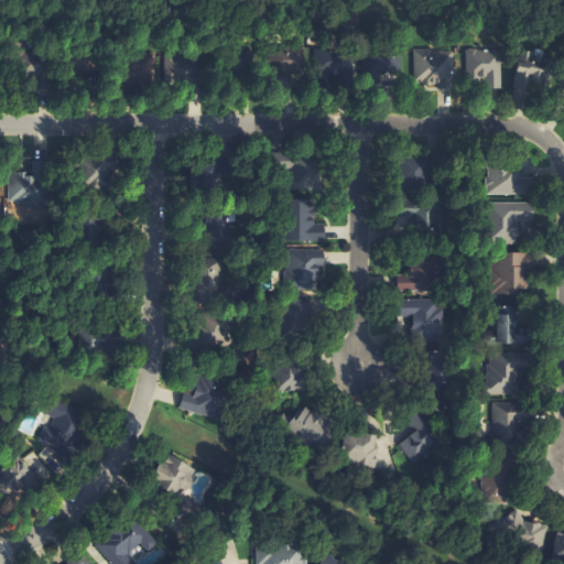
[(415,47),(416,87),(449,86),(448,46),(415,47)]
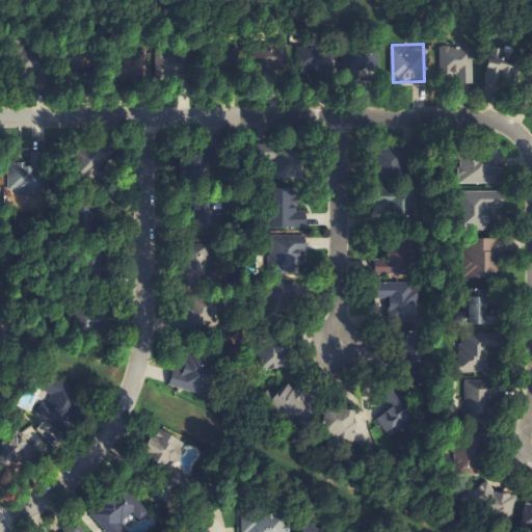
[(473,46),(440,48),(441,74),(455,74),(455,85),(475,84),(473,46)]
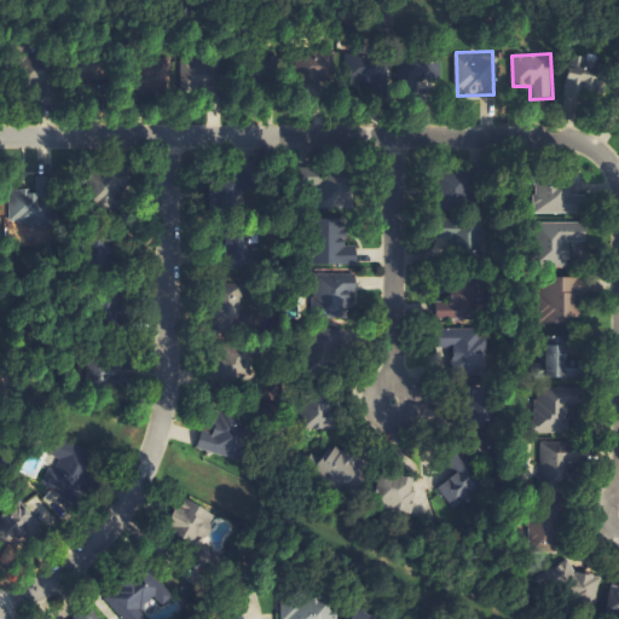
[(580,94),(596,97),(603,59),(572,53),(563,97),(579,99),(580,94)]
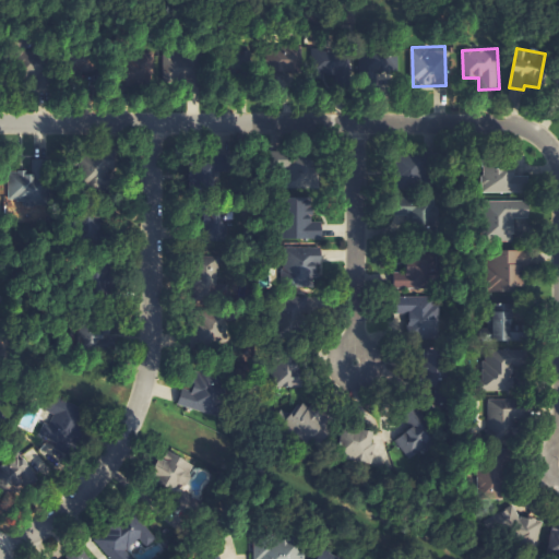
[(27,82),(46,70),(33,49),(14,61),(27,82)]
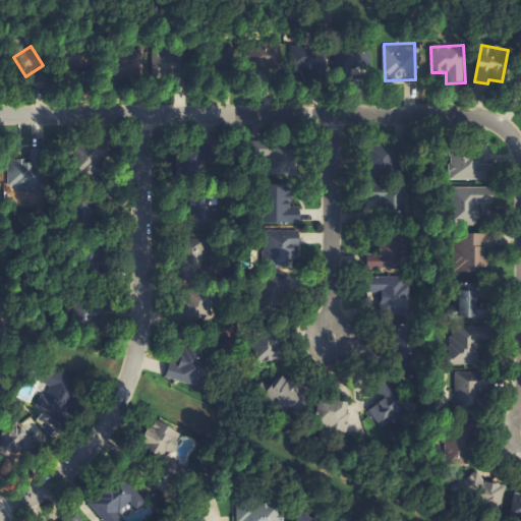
[(154,78),(182,75),(179,48),(118,56),(120,75),(146,73),(143,60),(152,59),(154,78)]
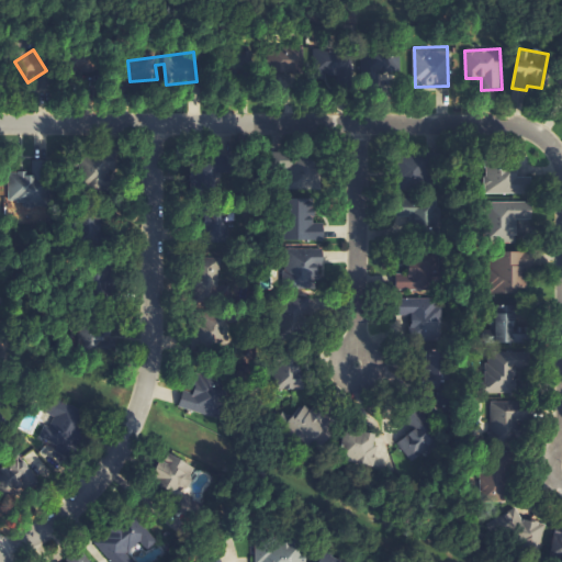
[(271,170),(289,170),(289,189),(293,189),(293,192),(313,191),(312,156),(271,157),(271,170)]
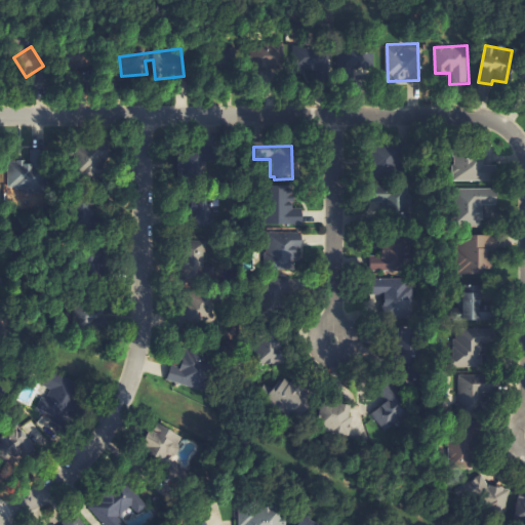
[(374,149),(373,176),(398,176),(399,150),(374,149)]
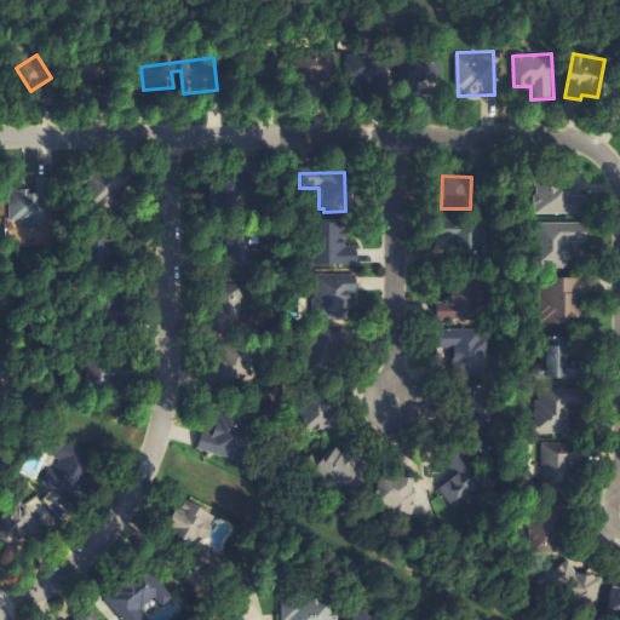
[(109,206),(113,217),(127,212),(116,183),(99,188),(97,179),(87,183),(96,210),(109,206)]
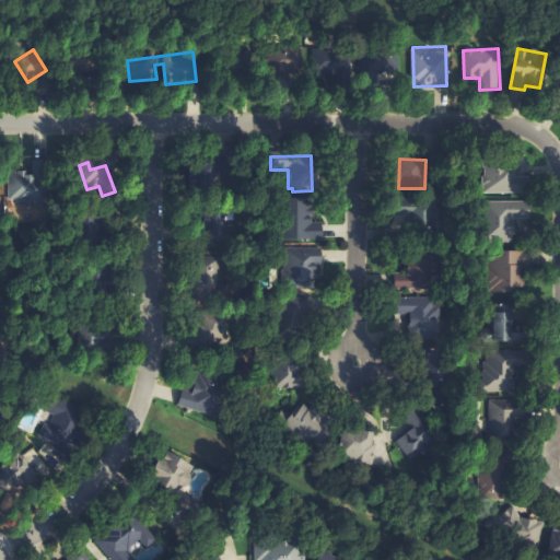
[(483,194),(528,195),(529,176),(509,175),(510,164),(483,163),(483,194)]
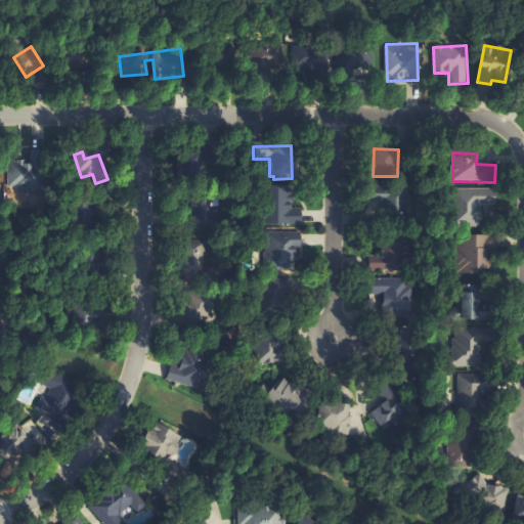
[(44,162),(9,162),(9,193),(43,194),(44,162)]
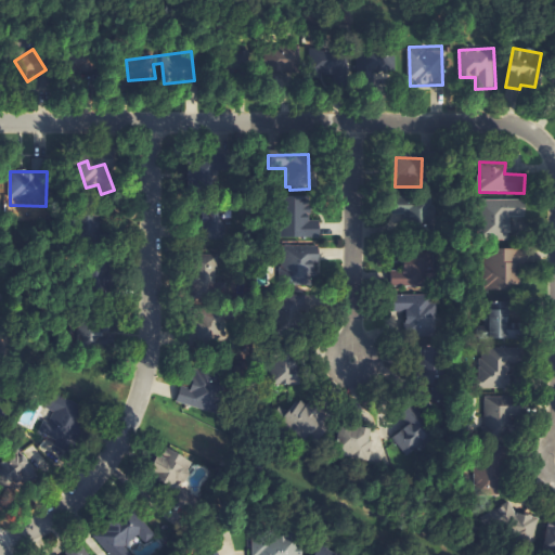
[(280,237),(319,240),(320,220),(309,220),(310,198),(282,196),(280,237)]
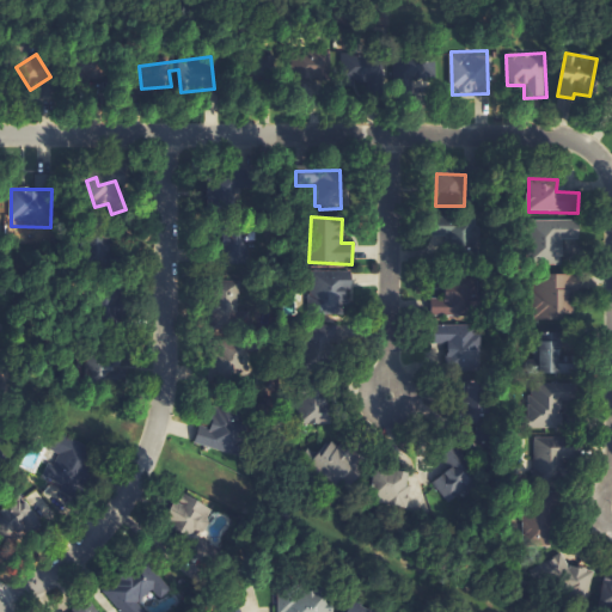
[(563,238),(580,238),(580,221),(530,221),(530,264),(563,264),(563,238)]
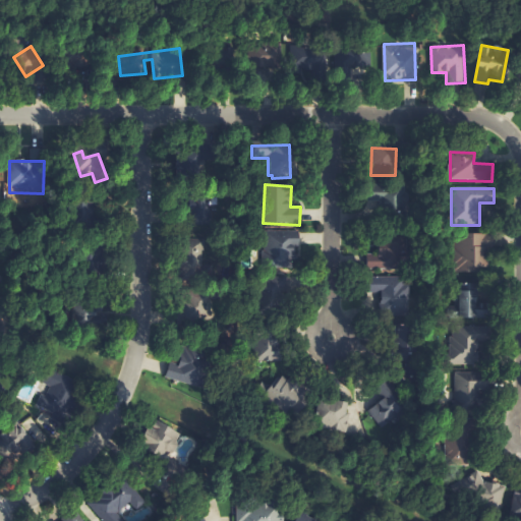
[(187,226),(217,225),(216,204),(186,205),(187,226)]
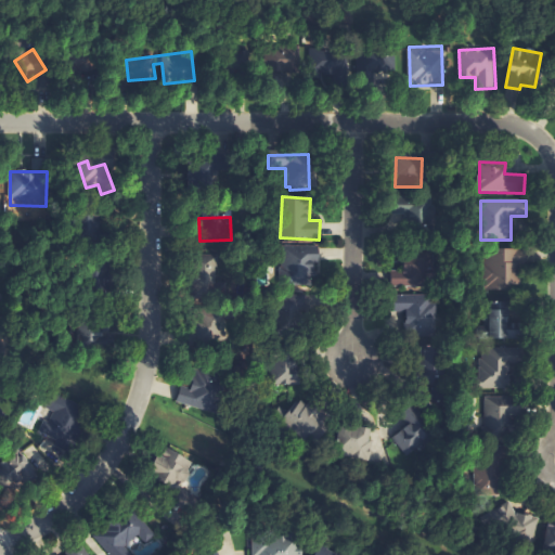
[(320,247),(281,245),(280,286),(313,287),(314,262),(319,263),(320,247)]
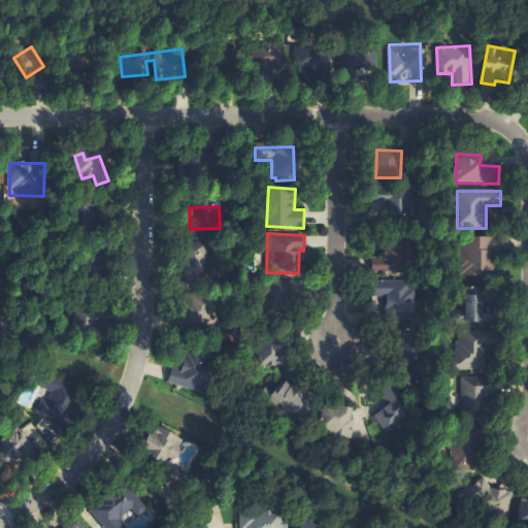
[(490,238),(462,237),(461,276),(496,277),(497,245),(490,245),(490,238)]
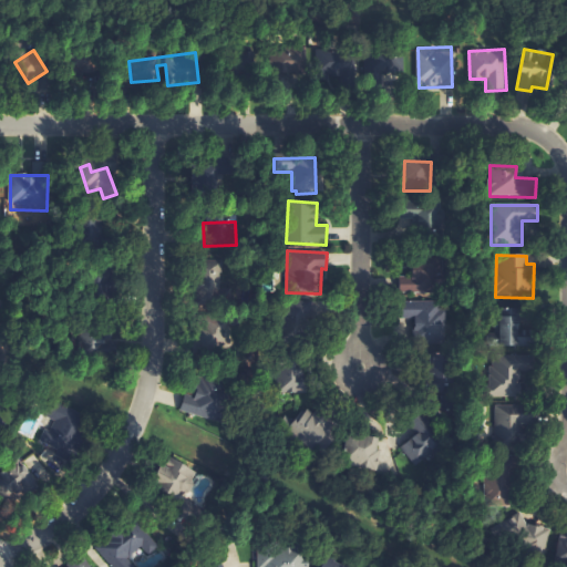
[(400,295),(437,294),(436,284),(445,284),(444,264),(413,265),(413,276),(400,276),(400,295)]
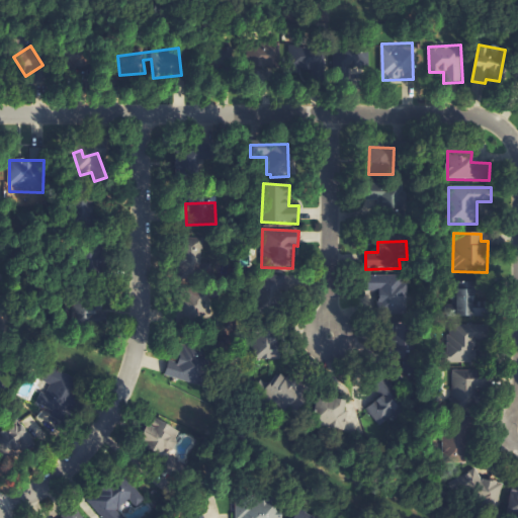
[(201,248),(185,245),(179,278),(194,281),(201,248)]
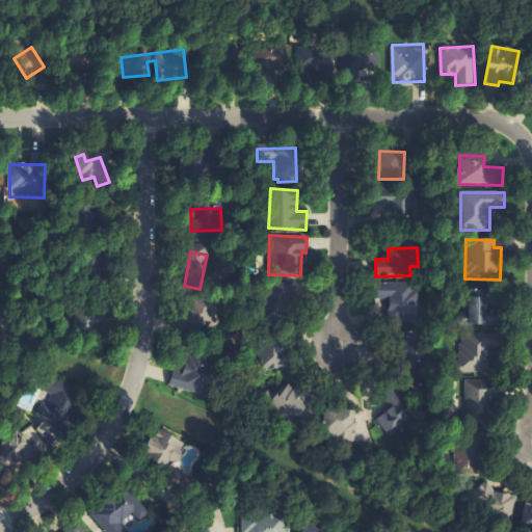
[(297,284),(272,284),(273,310),(297,310),(297,284)]
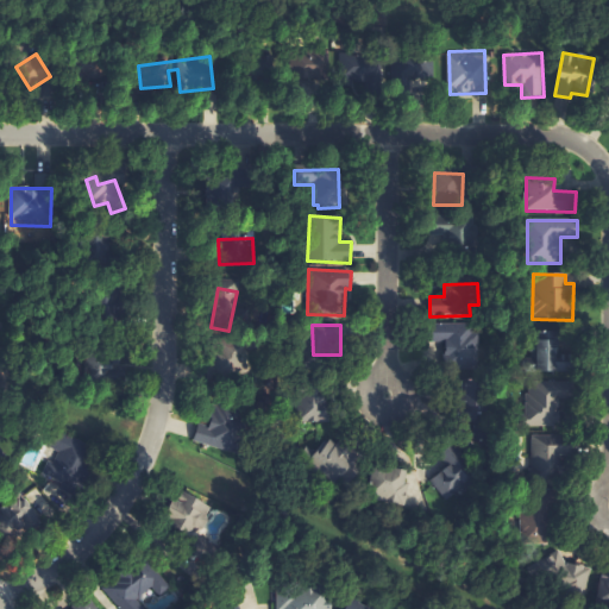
[(433,346),(445,346),(445,369),(477,369),(478,340),(469,340),(469,325),(434,325),(433,346)]
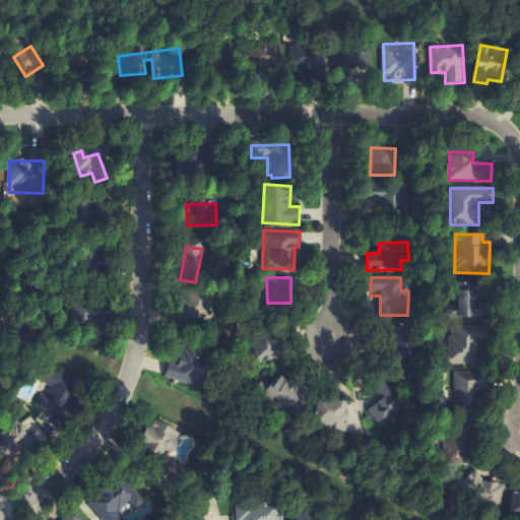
[(481,311),(477,312),(476,283),(458,284),(459,319),(481,318),(481,311)]
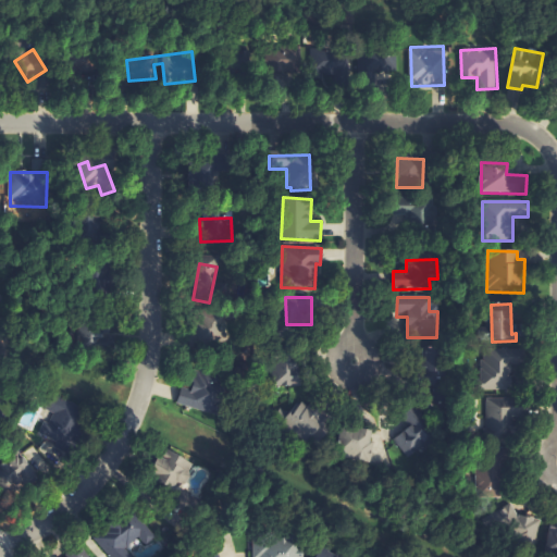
[(195,345),(221,344),(220,317),(194,318),(195,345)]
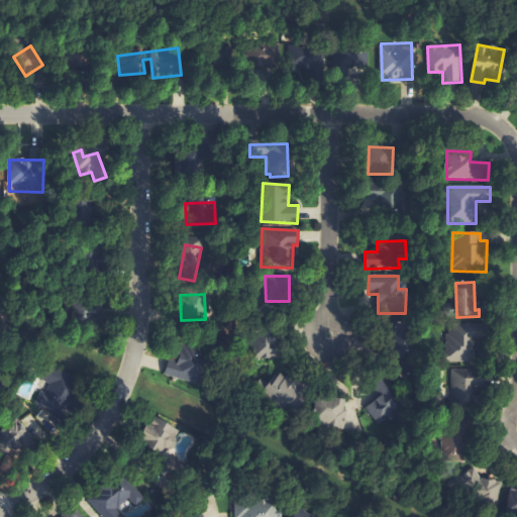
[(486,324),(445,325),(446,363),(476,363),(476,340),(486,340),(486,324)]
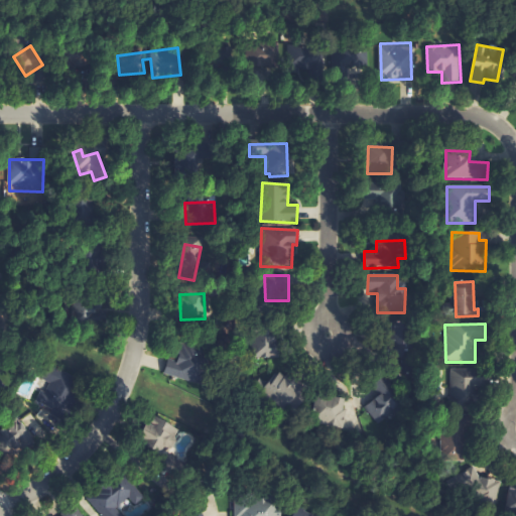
[(277,338),(269,339),(268,330),(254,330),(255,360),(278,359),(277,338)]
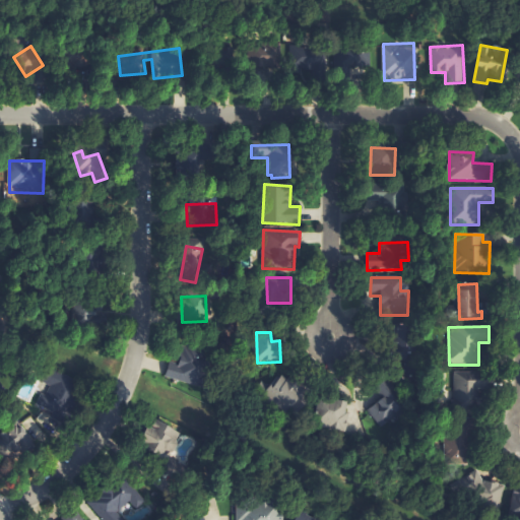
[(166,380),(198,386),(204,354),(182,350),(179,366),(169,364),(166,380)]
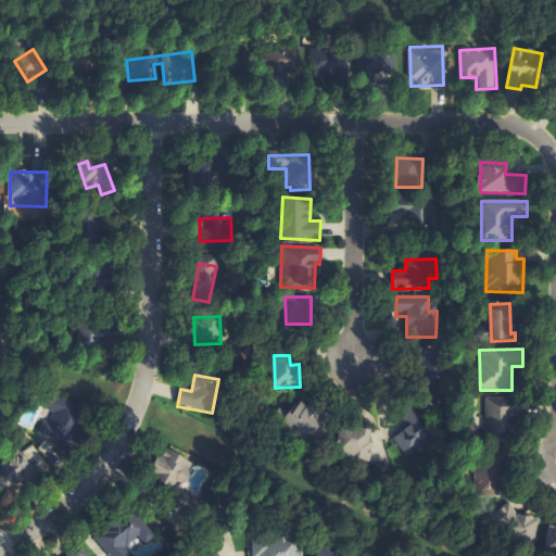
[(484,438),(514,439),(515,399),(485,397),(484,438)]
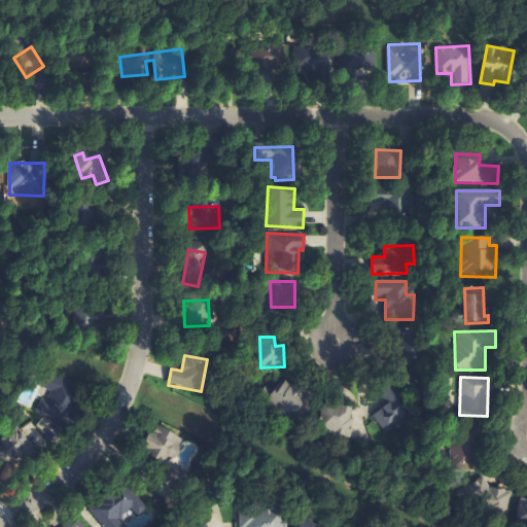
[(268,403),(300,424),(316,400),(284,379),(268,403)]
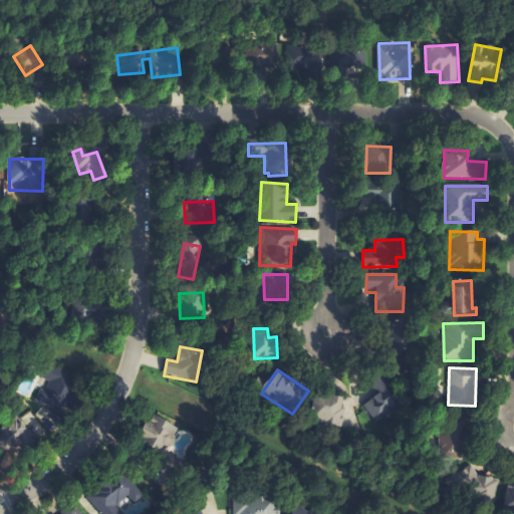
[(35,414),(48,430),(80,404),(70,391),(76,386),(65,371),(34,396),(43,408),(35,414)]
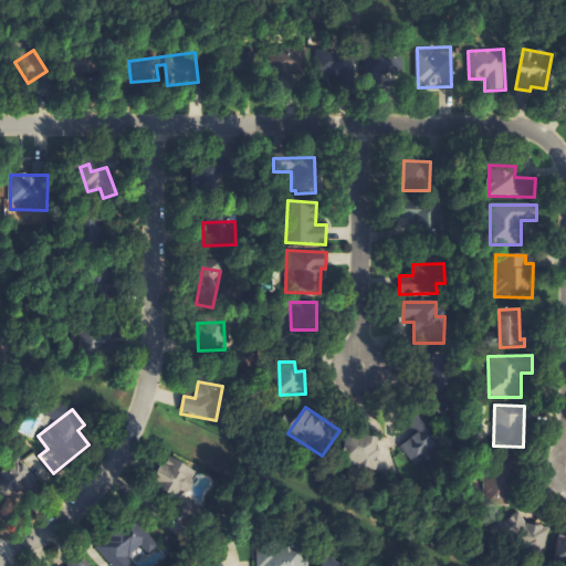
[(439,451),(419,416),(409,421),(413,428),(396,437),(412,465),(439,451)]
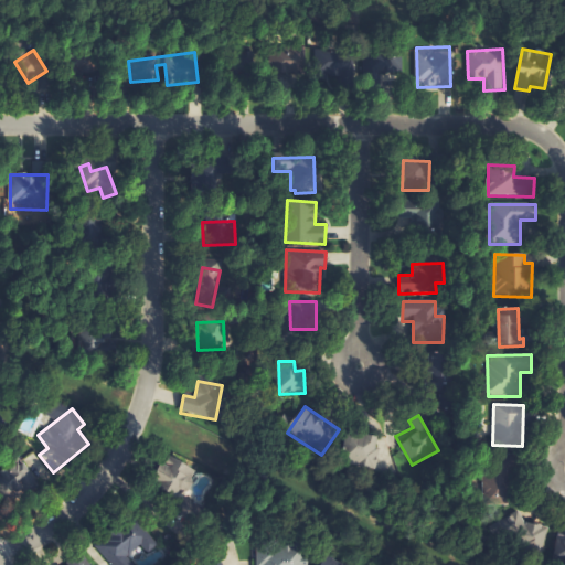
[(377,438),(344,436),(342,467),(387,469),(388,450),(376,450),(377,438)]
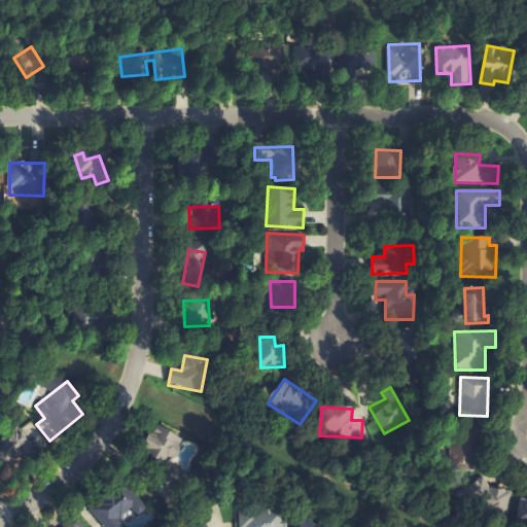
[(165,463),(168,456),(174,459),(183,437),(153,426),(142,454),(165,463)]
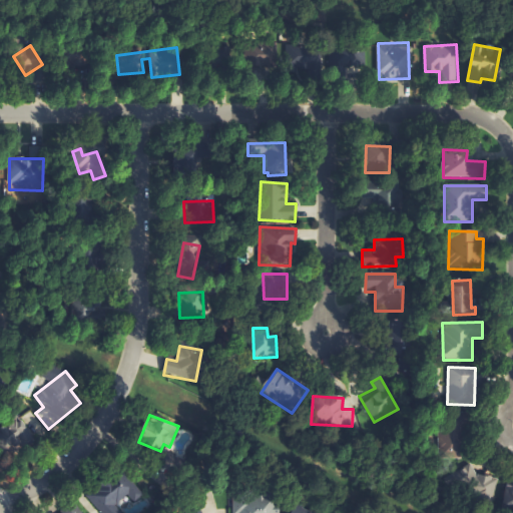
[(43,441),(37,418),(0,428),(0,449),(1,453),(43,441)]
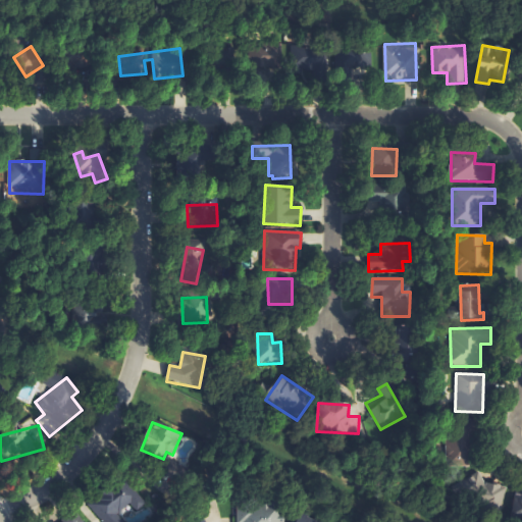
[(448,465),(469,464),(467,434),(446,435),(448,465)]
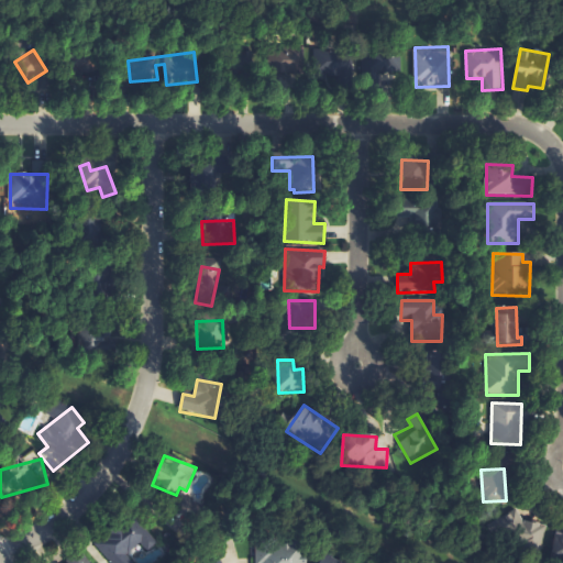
[(547,526),(518,520),(519,516),(506,514),(503,530),(517,533),(515,550),(562,558),(562,532),(554,531),(553,542),(544,540),(547,526)]
